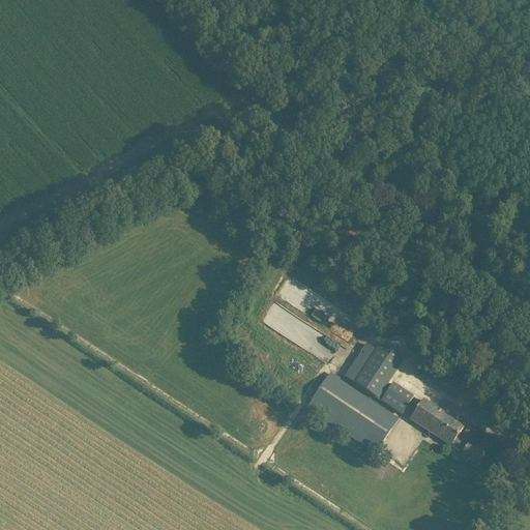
[(266,321),(282,328),(286,320),(292,323),(296,315),(273,304),(266,321)]
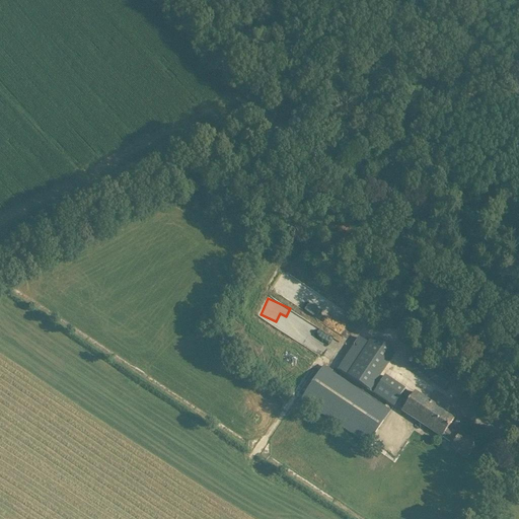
[(381,375),(394,352),(370,337),(367,342),(357,336),(336,371),(392,404),(402,387),(381,375)]
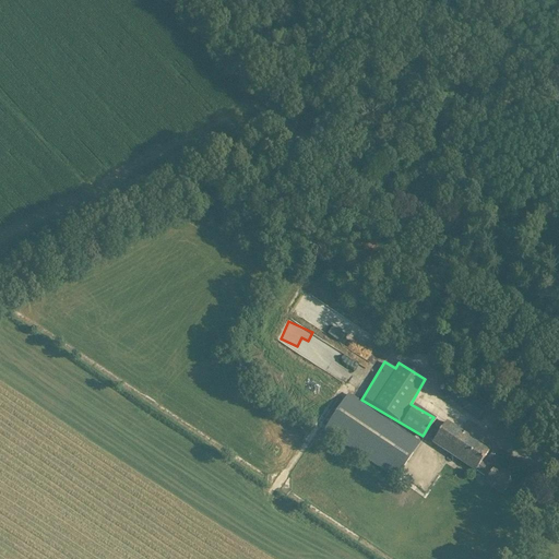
[(396,479),(420,442),(347,393),(322,430),(396,479)]
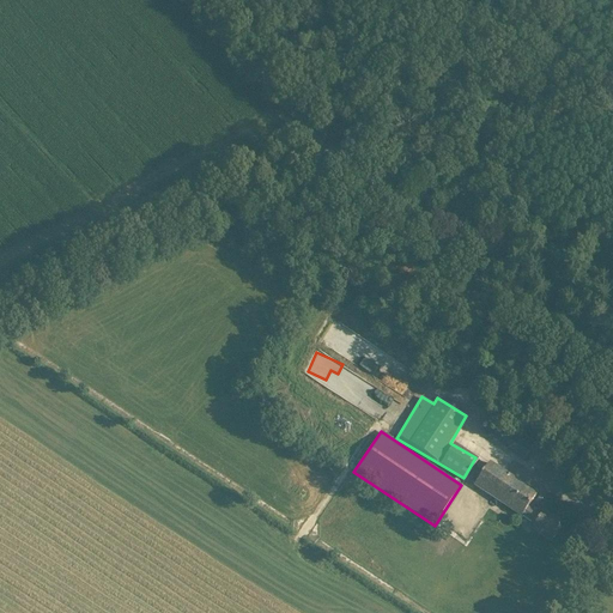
[(501,447),(523,456),(529,445),(507,435),(501,447)]
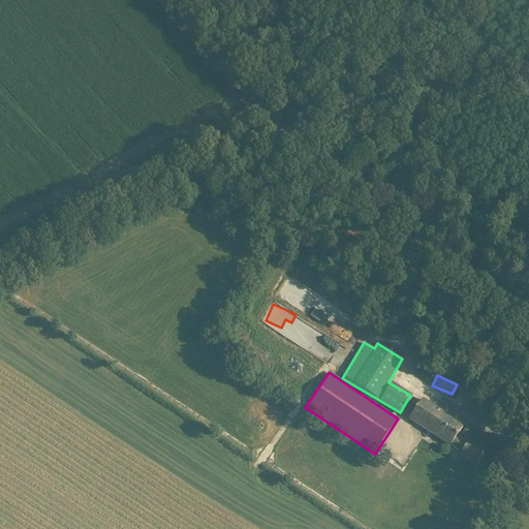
[(477,466),(486,454),(468,442),(466,445),(456,438),(463,427),(423,400),(410,418),(461,452),(460,455),(477,466)]
